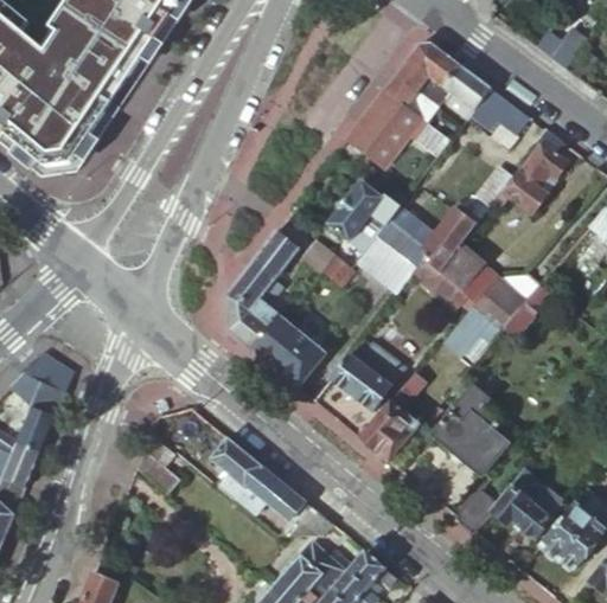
[(0,0),(0,10),(21,29),(29,19),(6,0),(0,0)]
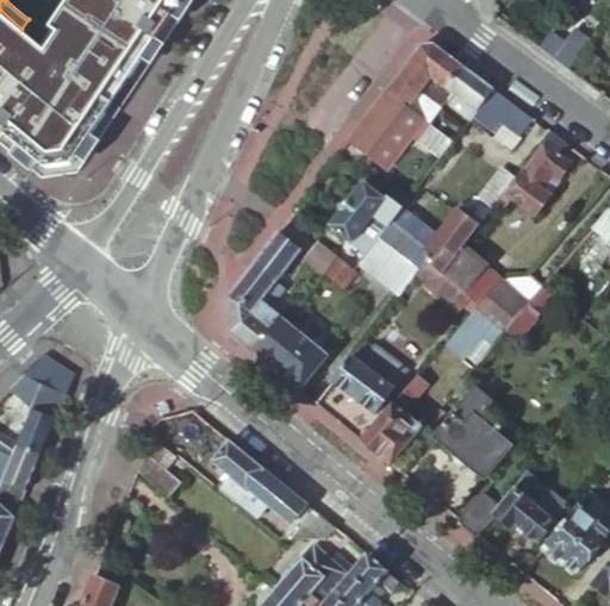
[(0,142),(41,176),(76,169),(190,0),(69,0),(41,44),(22,29),(0,10),(0,142)]
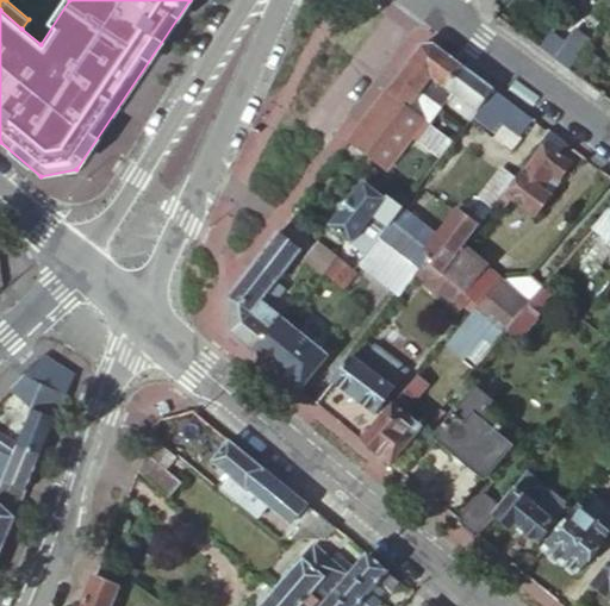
[(568,68),(590,39),(574,27),(565,41),(551,30),(540,47),(568,68)]
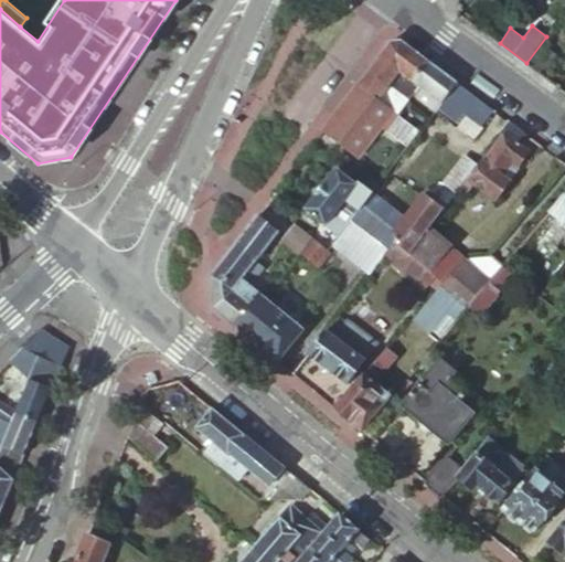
[(413,80),(428,60),(402,39),(390,40),(379,54),(397,69),(413,80)]
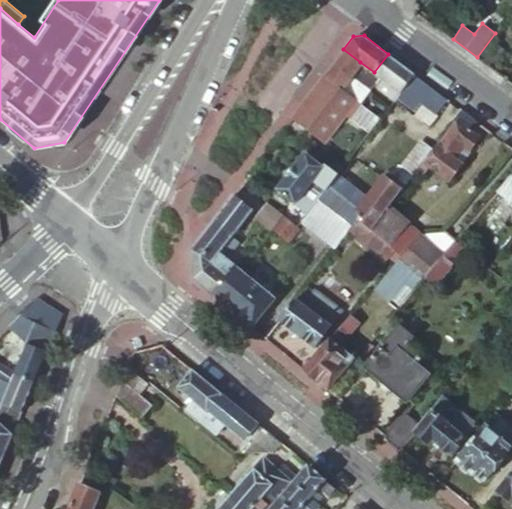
[(504,54),(491,45),(483,55),(496,65),(504,54)]
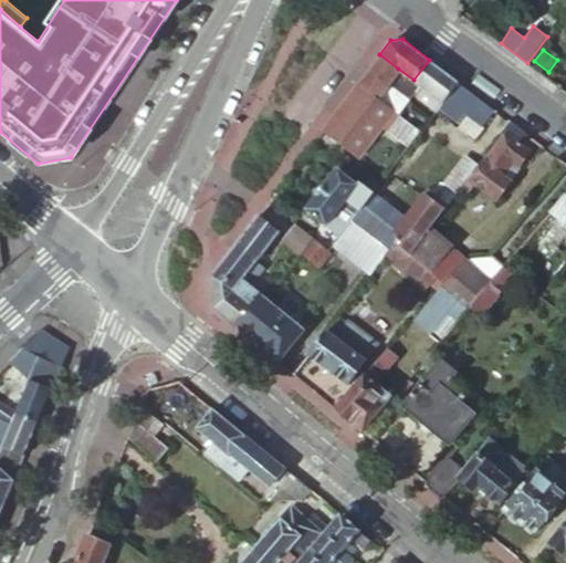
[(379,54),(358,82),(398,113),(408,100),(387,84),(398,69),(379,54)]
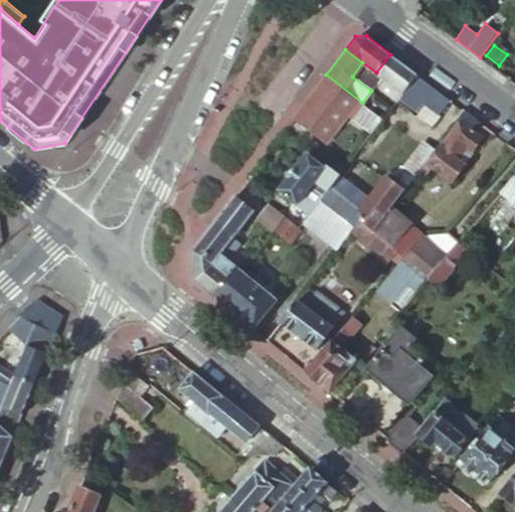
[(416,74),(390,54),(376,72),(381,76),(396,88),(403,93),(415,75),(416,74)]
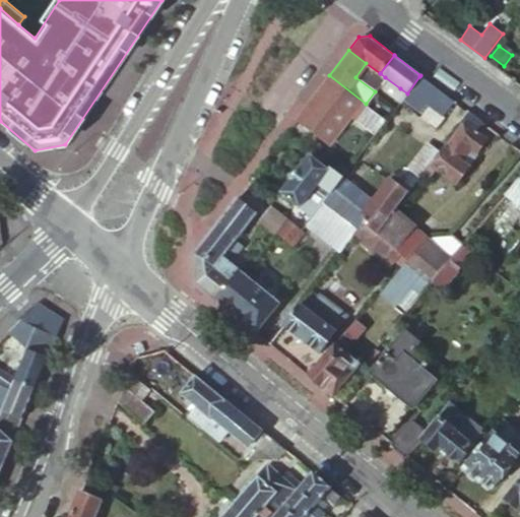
[(385,77),(380,73),(366,63),(355,77),(375,91),(379,85),(381,83),(385,77)]
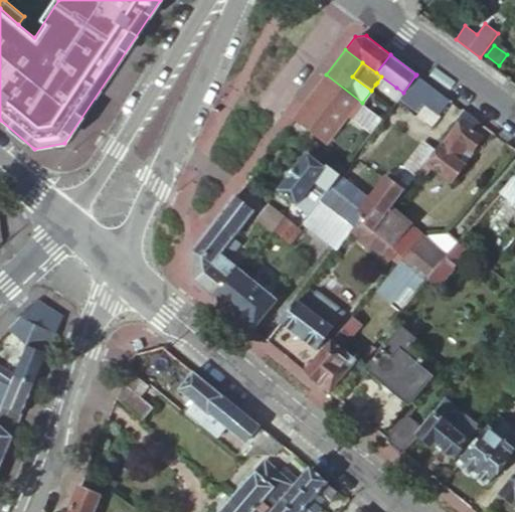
[(362,103),(326,74),(293,118),(326,143),(347,115),(351,119),(363,103),(362,103)]
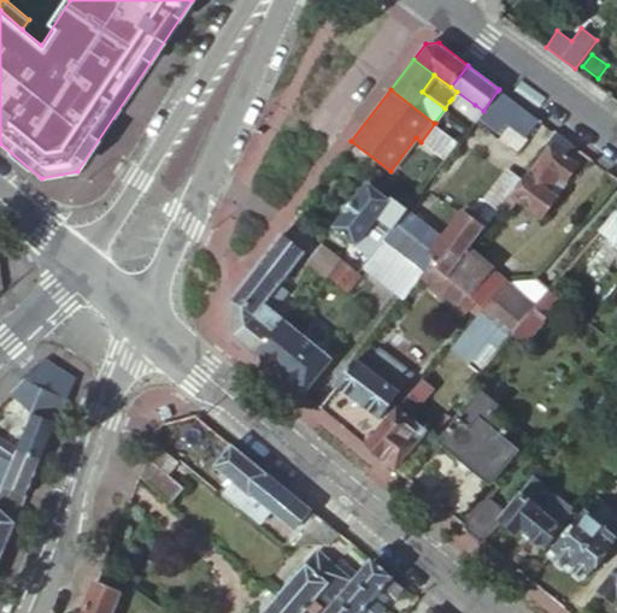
[(530,134),(539,122),(498,90),(483,111),(498,122),(505,115),(530,134)]
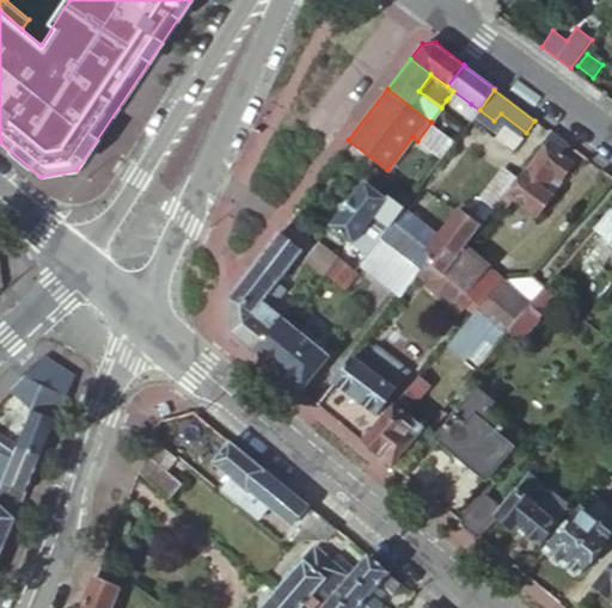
[(454,102),(454,106),(464,114),(471,104),(453,91),(448,98),(454,102)]
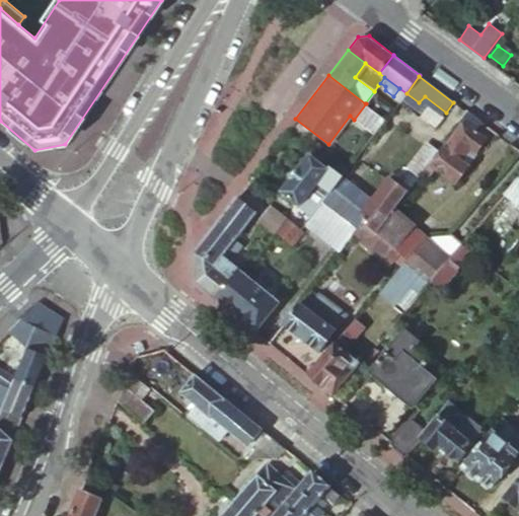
[(393,96),(385,90),(384,93),(391,98),(393,96)]
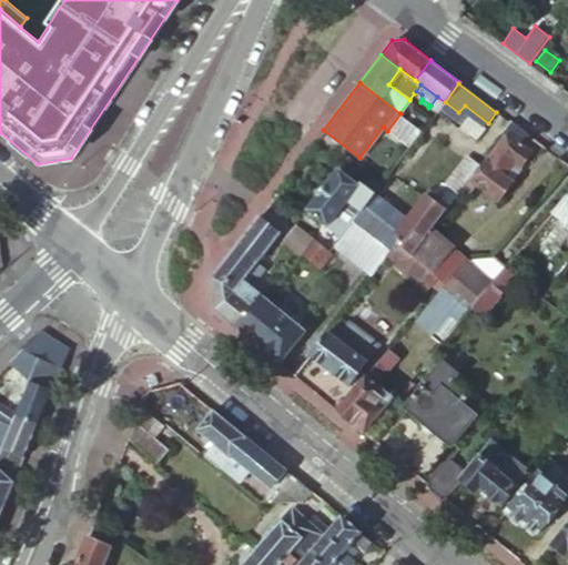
[(527,132),(511,121),(504,132),(506,133),(470,180),(469,179),(463,187),(470,192),(476,184),(497,200),(511,181),(503,174),(513,162),(519,167),(530,152),(518,143),(527,132)]
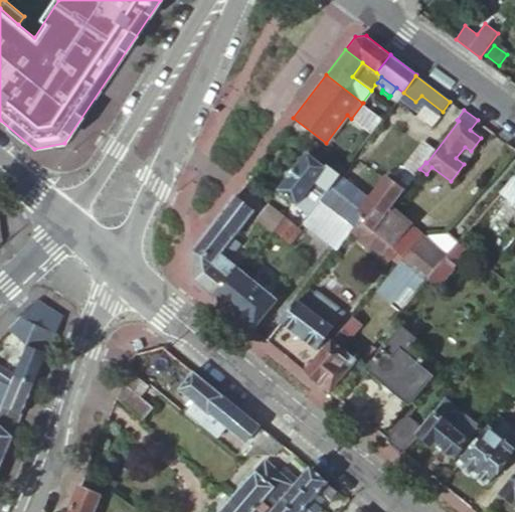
[(432,114),(424,123),(431,128),(438,119),(432,114)]
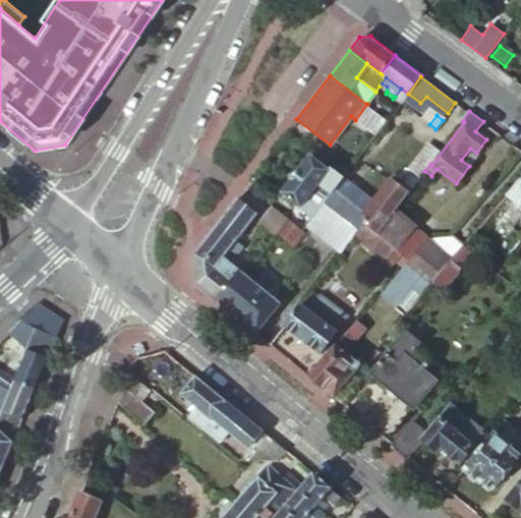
[(436,129),(429,124),(425,129),(431,134),(436,129)]
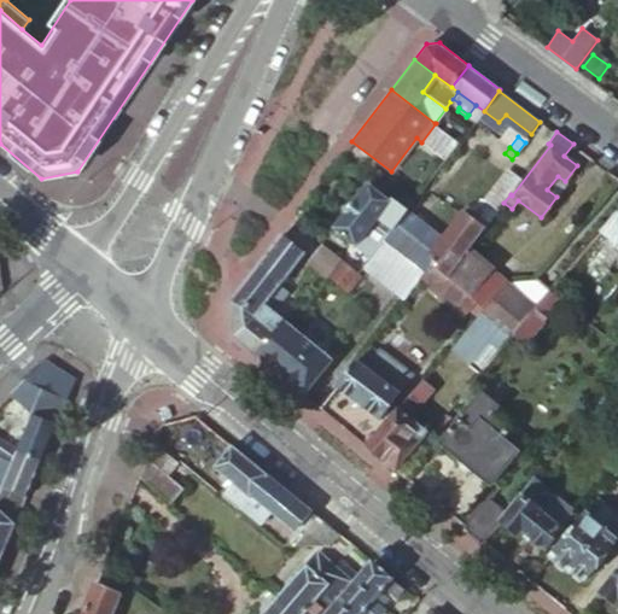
[(483,198),(499,210),(503,203),(511,194),(522,180),(506,169),(483,198)]
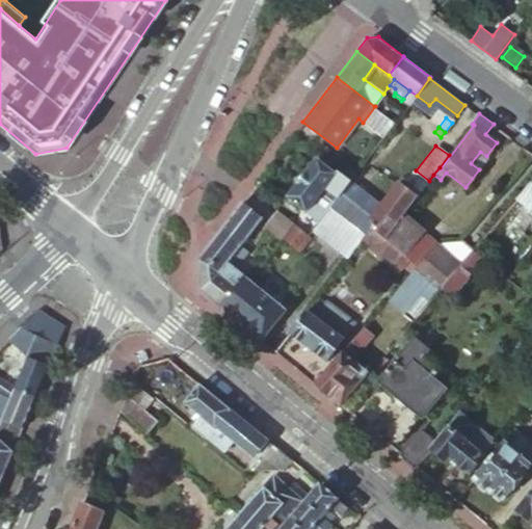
[(331,165),(319,155),(316,158),(337,173),(339,170),(331,165)]
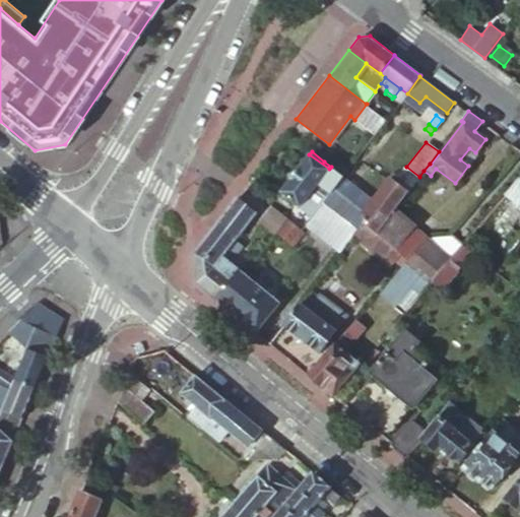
[(330,192),(343,176),(331,167),(329,169),(309,154),(280,191),(300,206),(319,183),(330,192)]
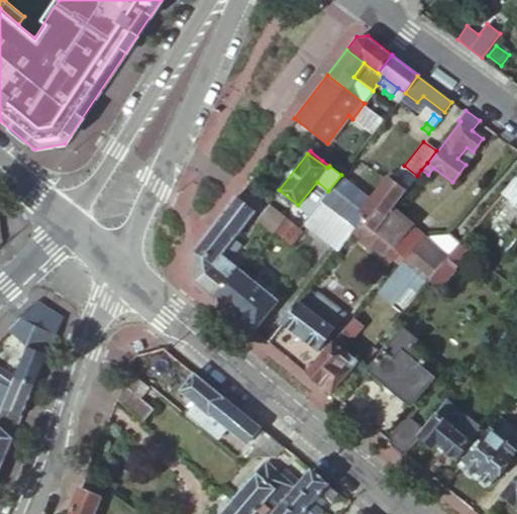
[(356,155),(341,175),(352,184),(368,164),(356,155)]
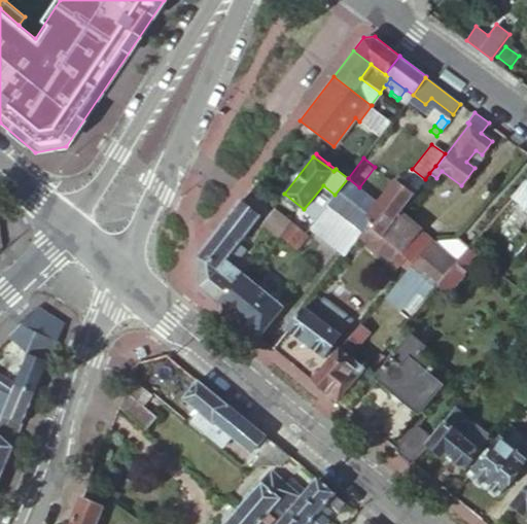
[(359,187),(348,178),(335,195),(328,204),(363,232),(372,221),(385,232),(399,214),(413,196),(410,194),(390,179),(375,167),(359,187)]
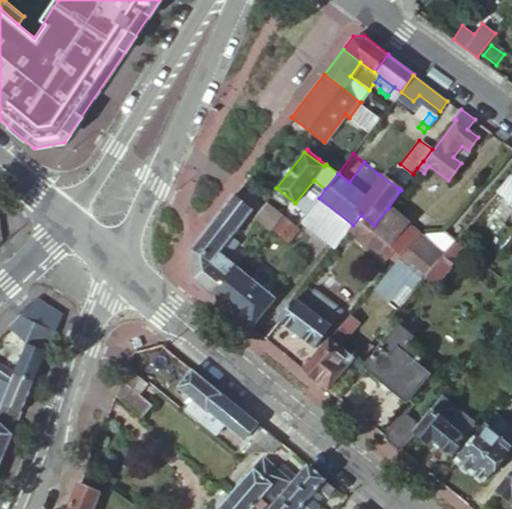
[(379,174),(398,188),(407,177),(388,162),(379,174)]
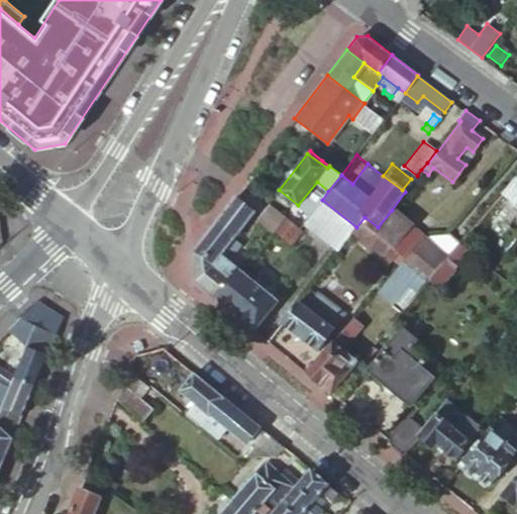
[(516,177),(502,195),(510,201),(497,217),(508,226),(516,216),(516,214),(516,177)]
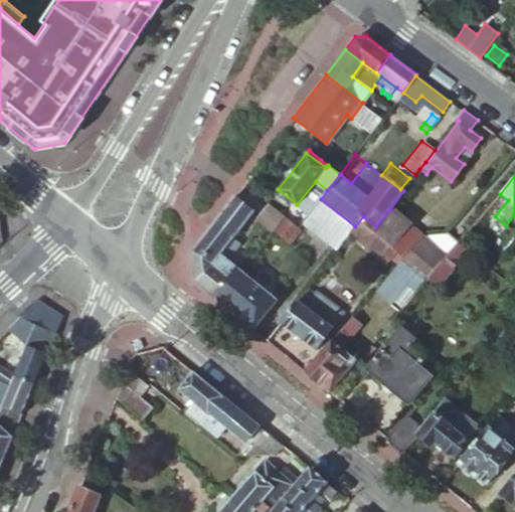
[(234,194),(195,244),(214,260),(219,252),(227,259),(240,241),(233,235),(254,210),(234,194)]
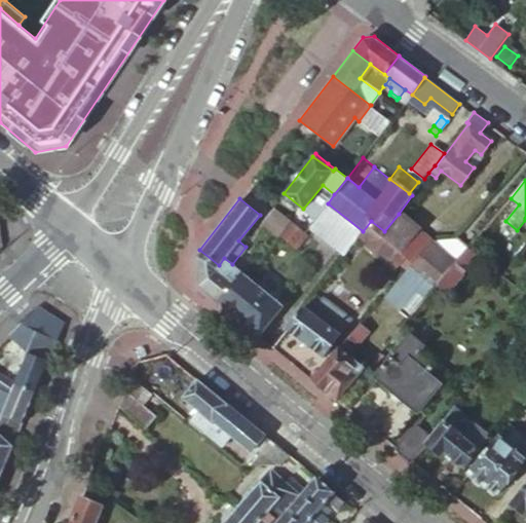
[(328,203),(315,219),(309,228),(343,255),(358,237),(363,231),(328,203)]
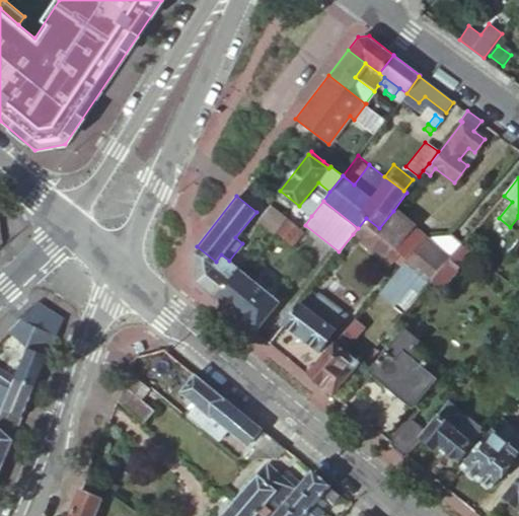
[(279,211),(272,205),(260,220),(275,233),(281,225),(287,218),(279,211)]
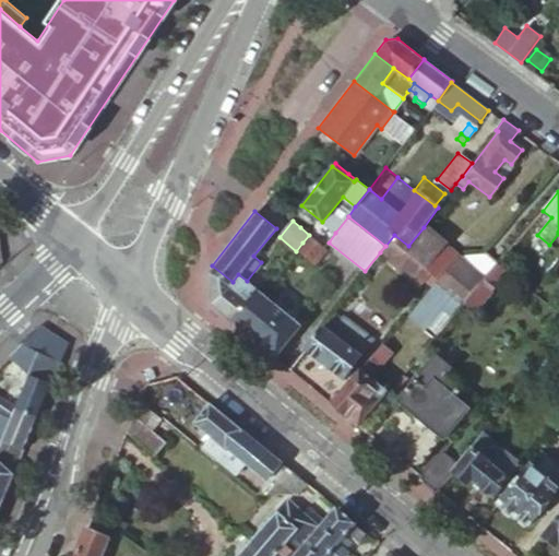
[(316,239),(324,247),(329,243),(335,233),(326,225),(316,239)]
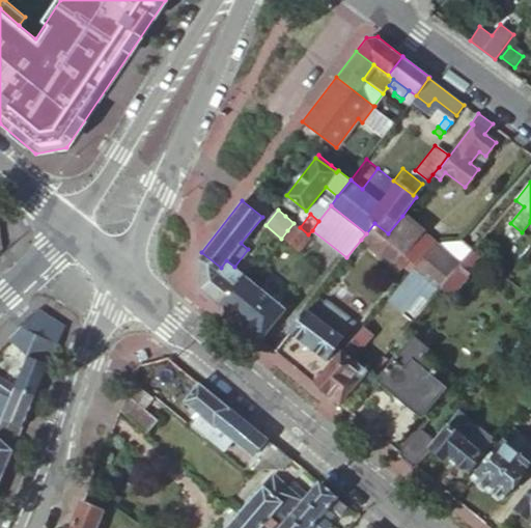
[(435,242),(402,216),(388,233),(385,238),(416,264),(435,242)]
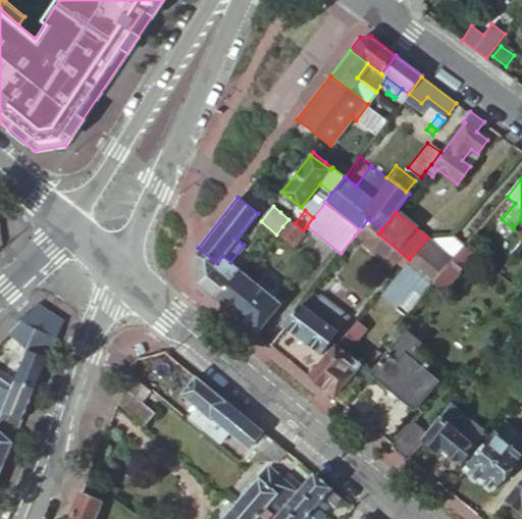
[(255,261),(245,273),(253,280),(259,273),(262,275),(270,265),(273,267),(303,230),(295,223),(289,219),(282,226),(276,235),(271,241),(275,245),(262,262),(257,258),(255,261)]
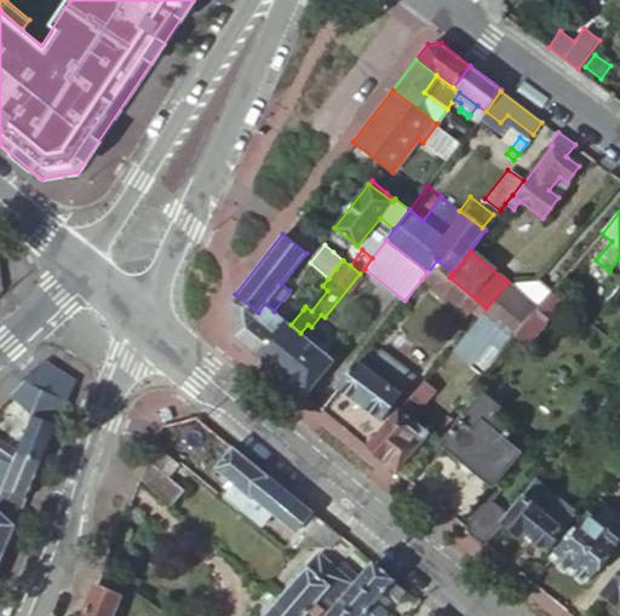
[(437,260),(428,272),(422,280),(438,294),(445,287),(478,316),(486,308),(449,277),(453,272),(437,260)]
